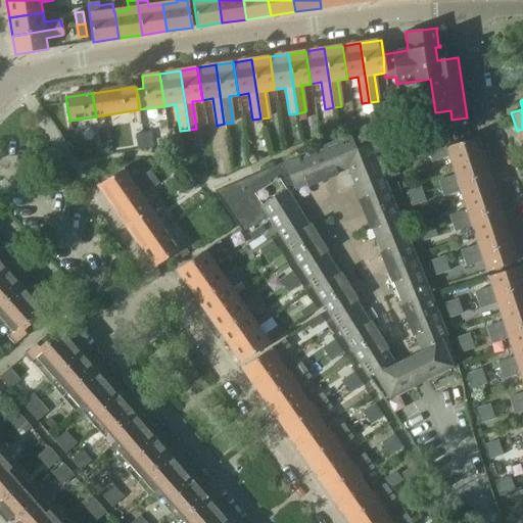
[(150,133),(142,134),(144,148),(152,147),(150,133)]
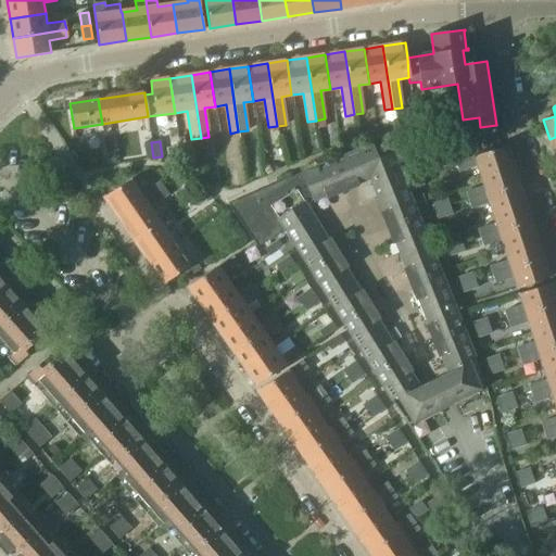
[(143,143),(146,160),(153,158),(151,142),(143,143)]
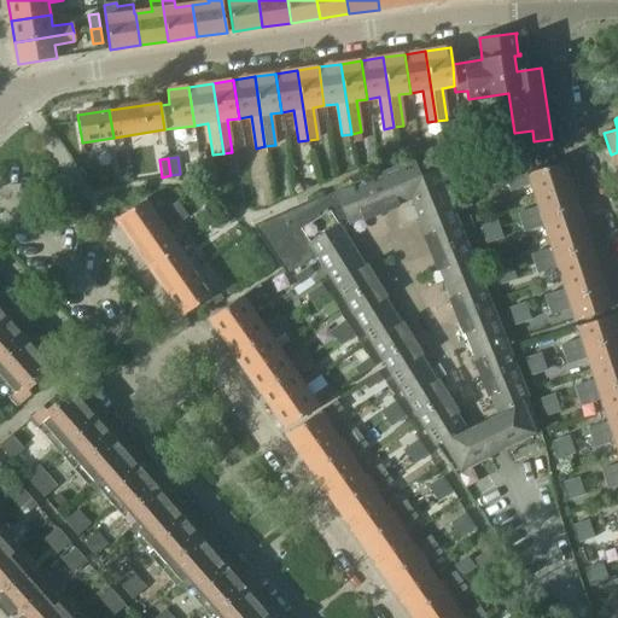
[(397,167),(410,199),(413,207),(445,193),(436,170),(420,176),(414,161),(397,167)]
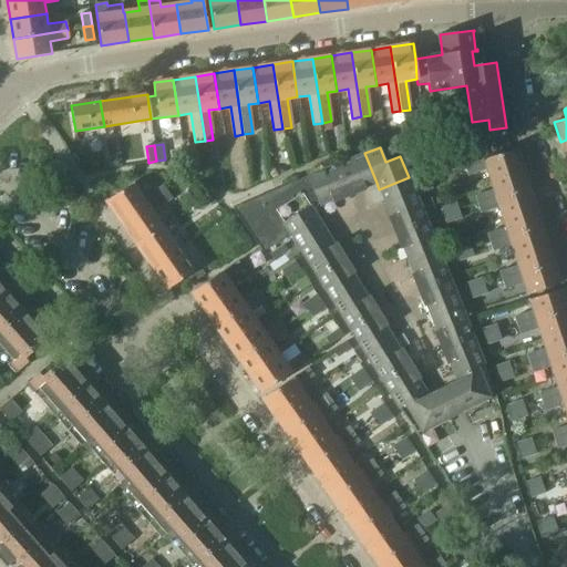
[(486,169),(490,181),(524,171),(516,150),(465,166),(467,176),(486,169)]
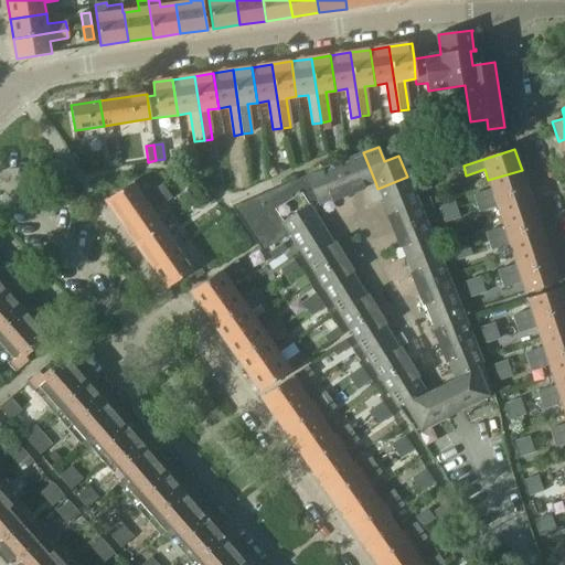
[(108,152),(110,166),(118,164),(116,150),(108,152)]
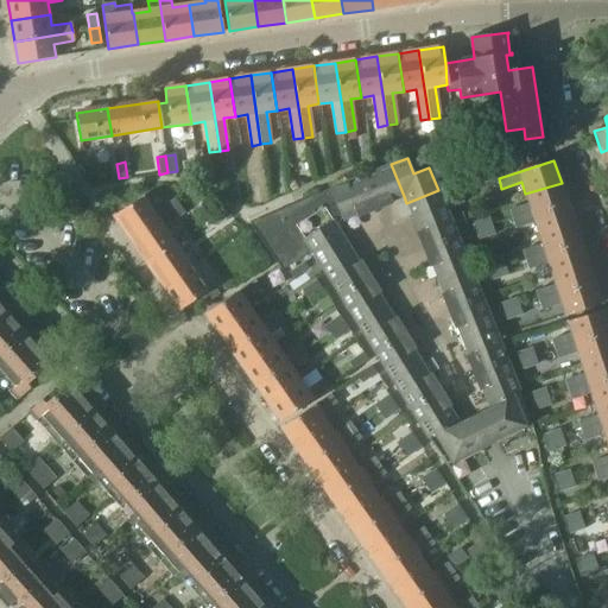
[(404,196),(391,164),(360,177),(373,208),(404,196)]
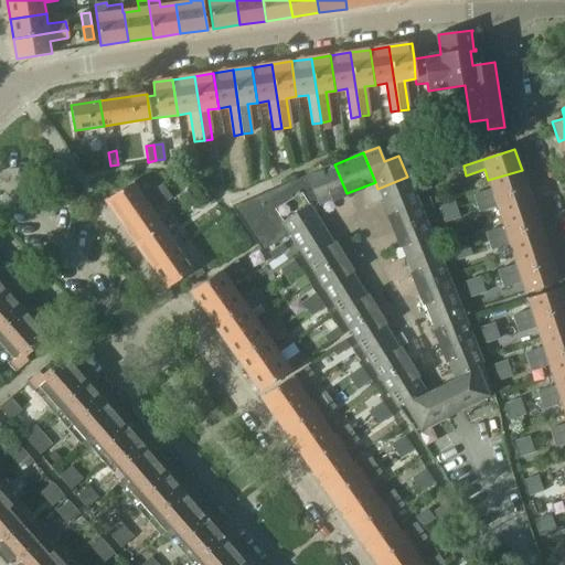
[(347,193),(334,164),(306,176),(317,204),(318,205),(347,193)]
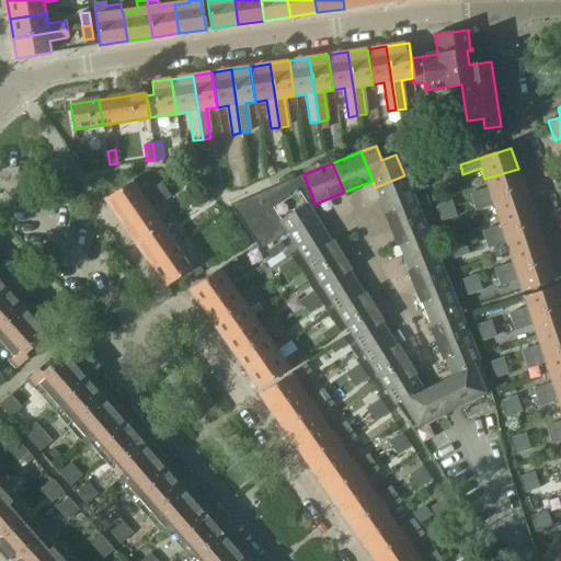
[(518,169),(484,179),(488,189),(469,194),(472,203),(524,186),(518,169)]
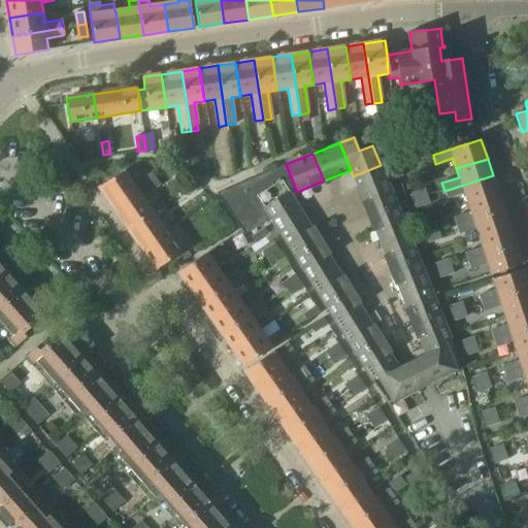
[(261,204),(287,189),(290,193),(296,191),(286,164),(217,194),(244,235),(269,218),(261,204)]
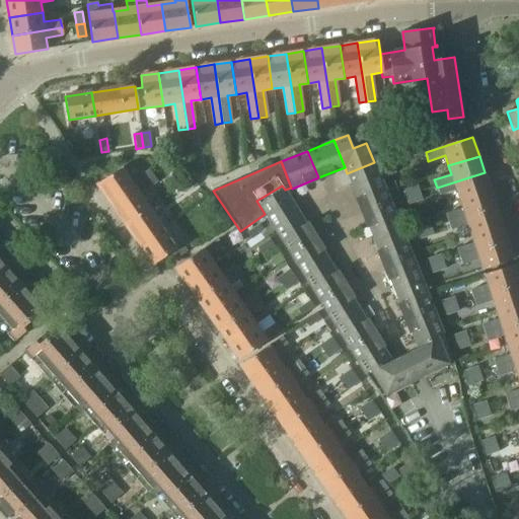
[(385,189),(374,162),(347,173),(358,200),(385,189)]
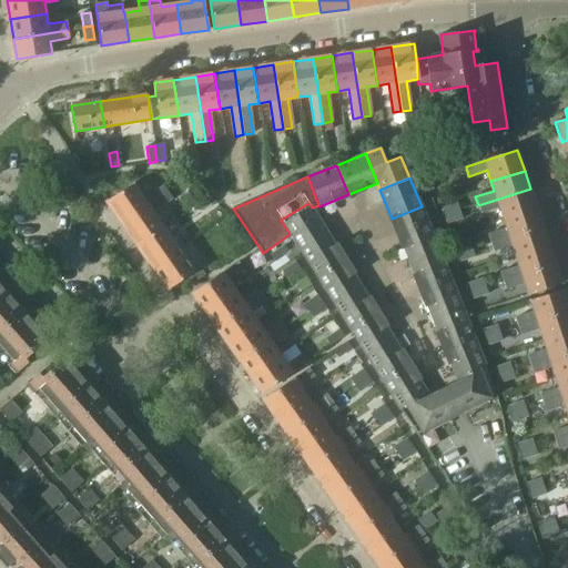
[(434,190),(432,182),(416,186),(418,194),(421,202),(432,199),(429,191),(434,190)]
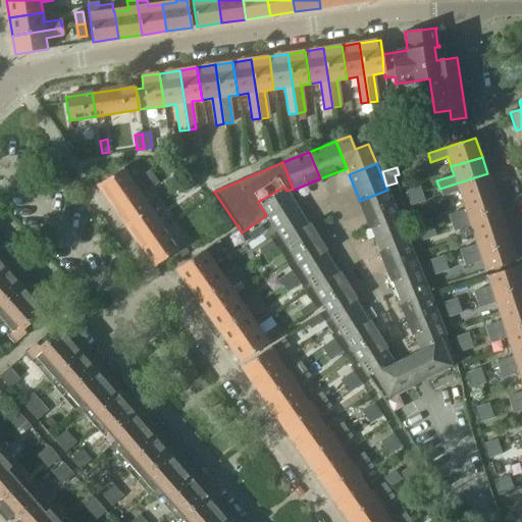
[(98,186),(112,207),(136,191),(121,169),(98,186)]
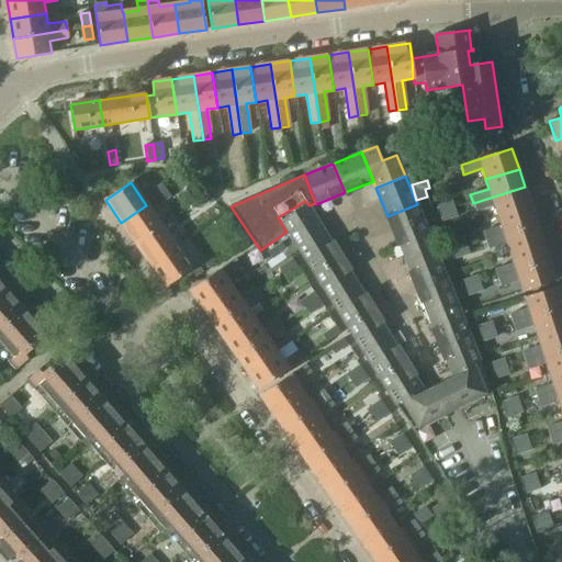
[(148,192),(154,200),(167,191),(161,183),(148,192)]
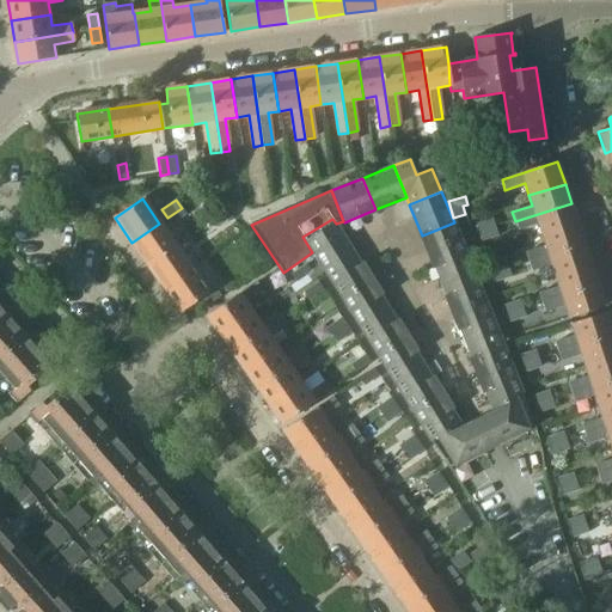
[(571,203),(515,221),(518,231),(538,224),(542,237),(579,224),(571,203)]
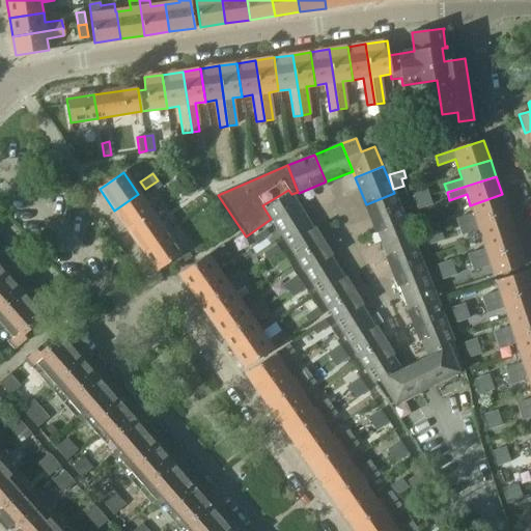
[(158,180),(145,189),(148,194),(161,186),(158,180)]
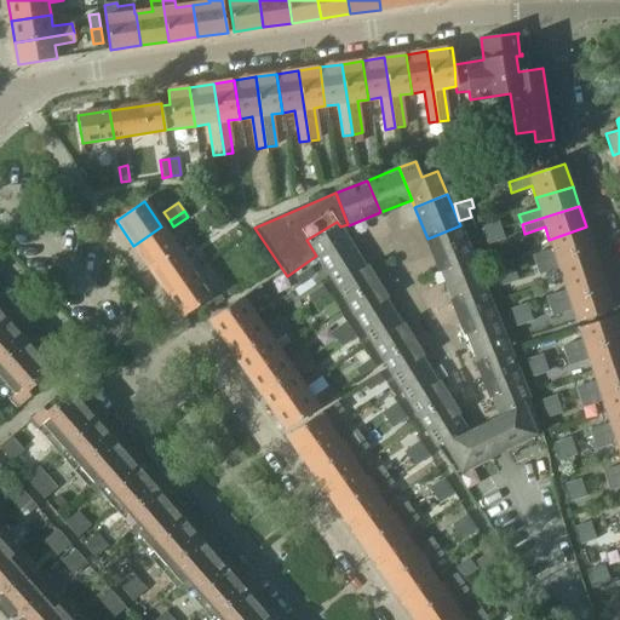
[(220,230),(235,220),(230,213),(214,223),(220,230)]
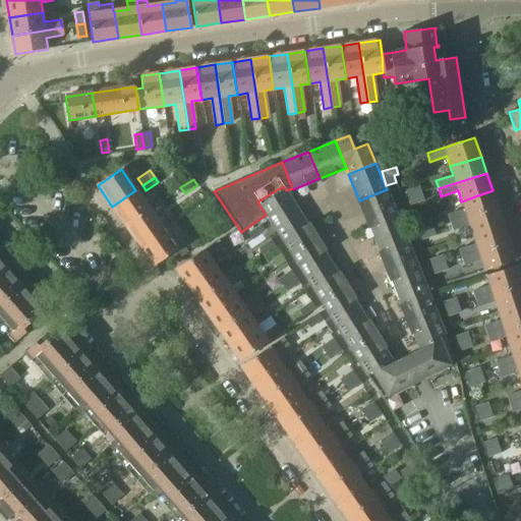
[(397,184),(387,187),(395,209),(404,206),(397,184)]
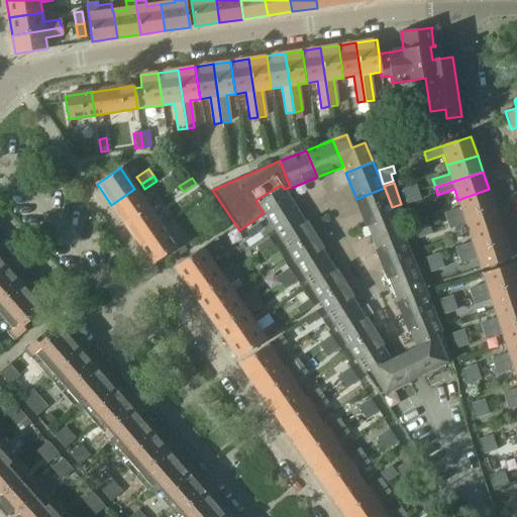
[(296,208),(284,189),(281,185),(255,200),(264,213),(271,224),(296,208)]
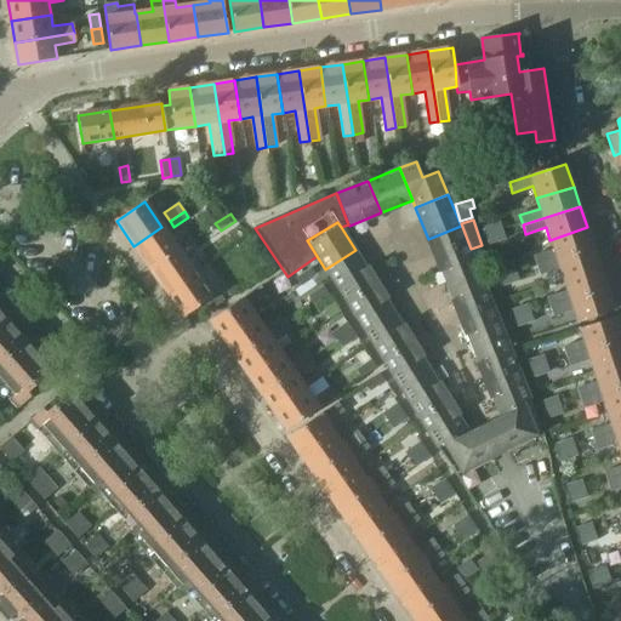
[(483,227),(486,237),(503,231),(500,222),(483,227)]
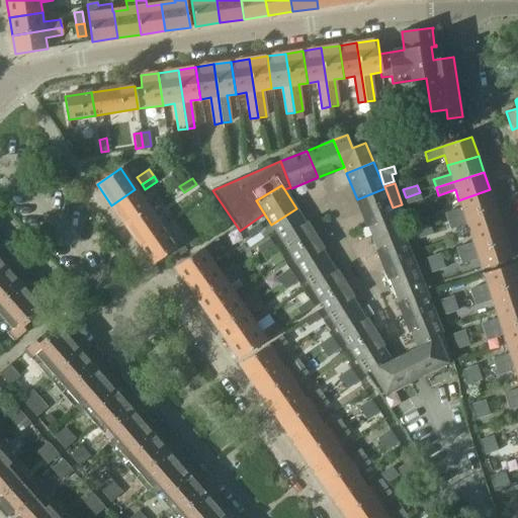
[(395,214),(384,188),(357,199),(367,226),(395,214)]
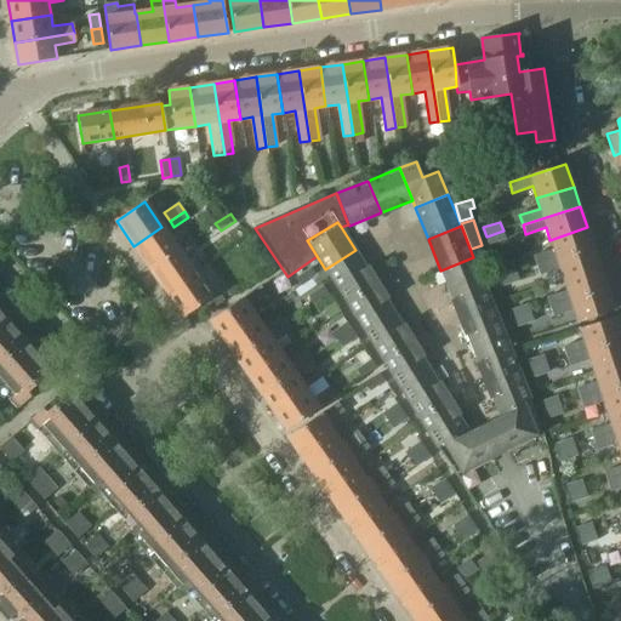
[(161,227),(134,246),(149,269),(178,250),(161,227)]
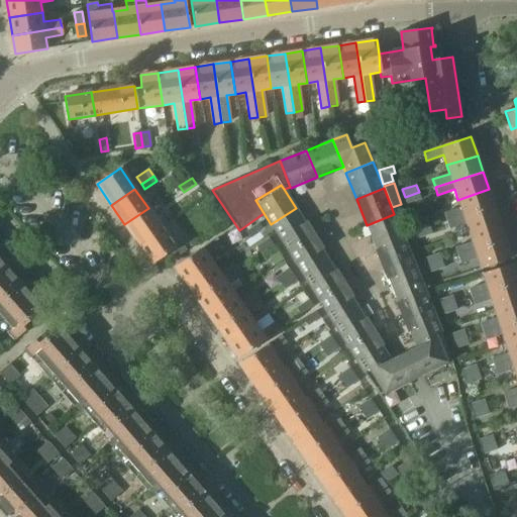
[(489,189),(457,200),(460,208),(444,213),(446,222),(494,206),(489,189)]
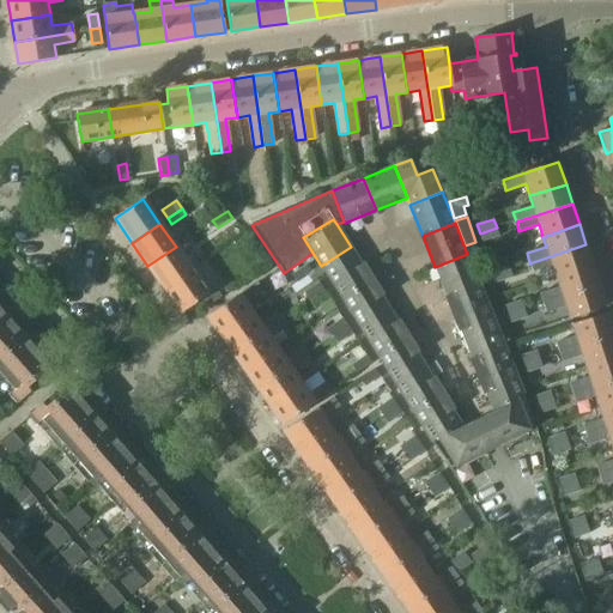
[(497,228),(480,234),(483,241),(499,236),(497,228)]
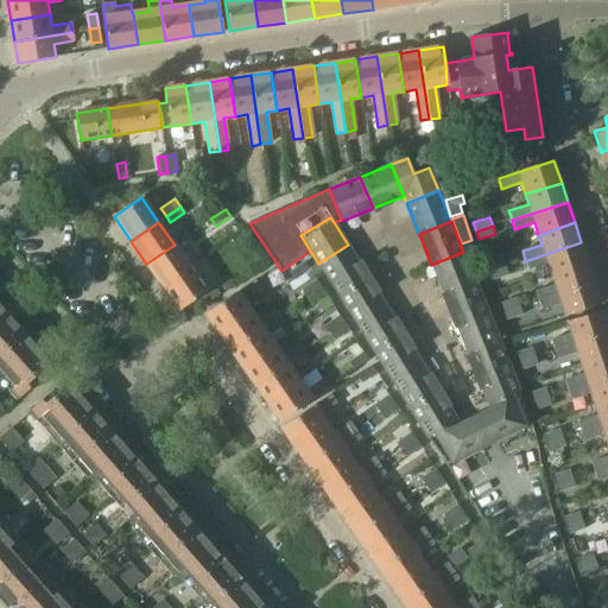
[(581,242),(525,261),(529,270),(548,264),(551,276),(588,263),(581,242)]
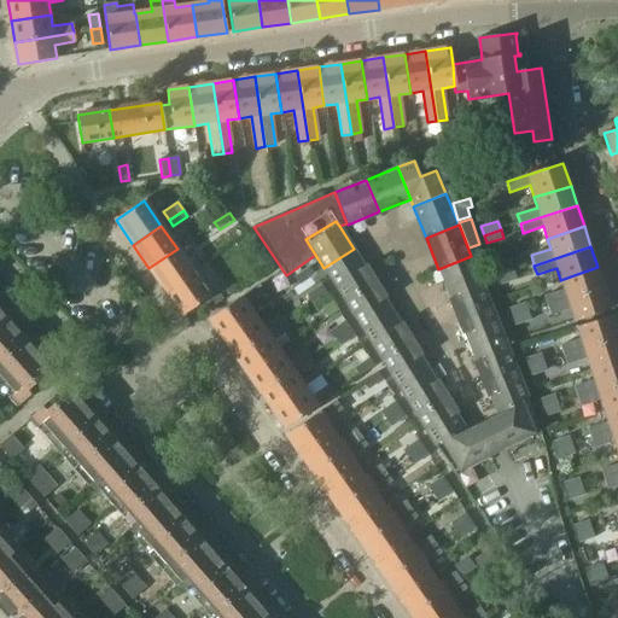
[(178,249),(149,268),(165,292),(193,273),(178,249)]
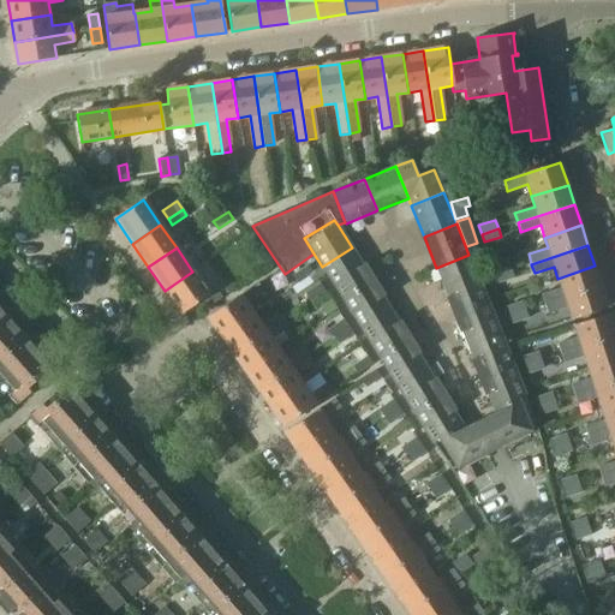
[(369,276),(352,248),(322,267),(340,296),(369,276)]
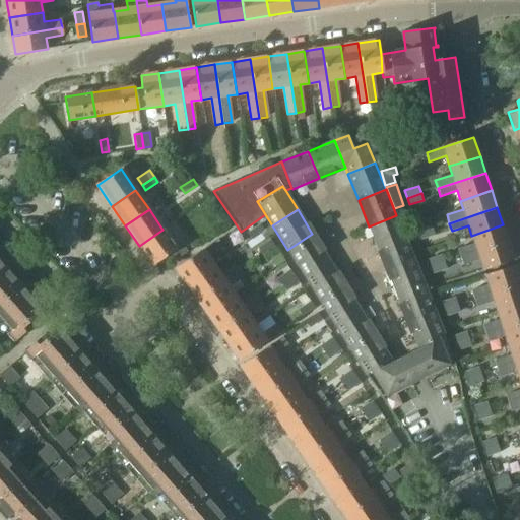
[(406,242),(396,215),(369,226),(380,253),(406,242)]
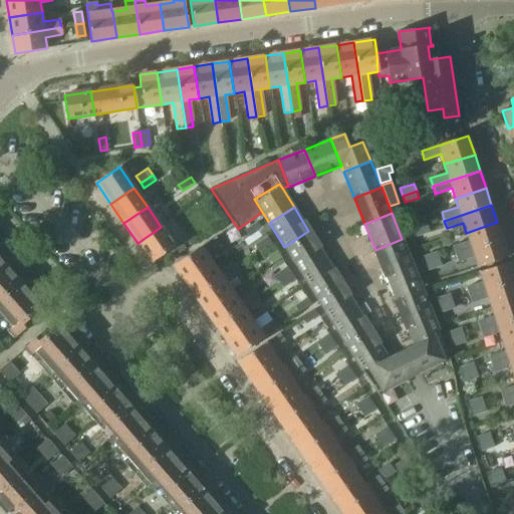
[(411,223),(414,230),(428,226),(425,218),(411,223)]
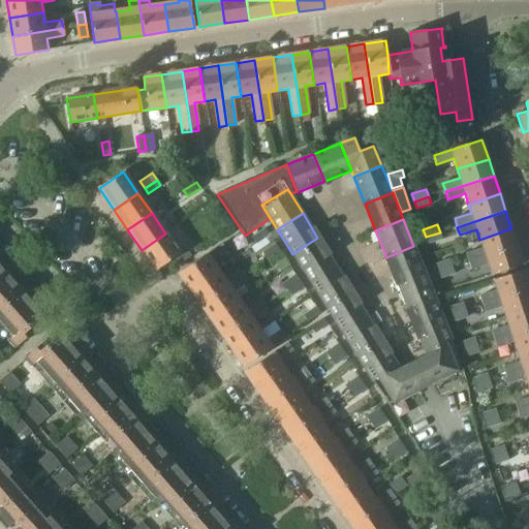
[(256,244),(265,238),(269,236),(265,228),(252,238),(256,244)]
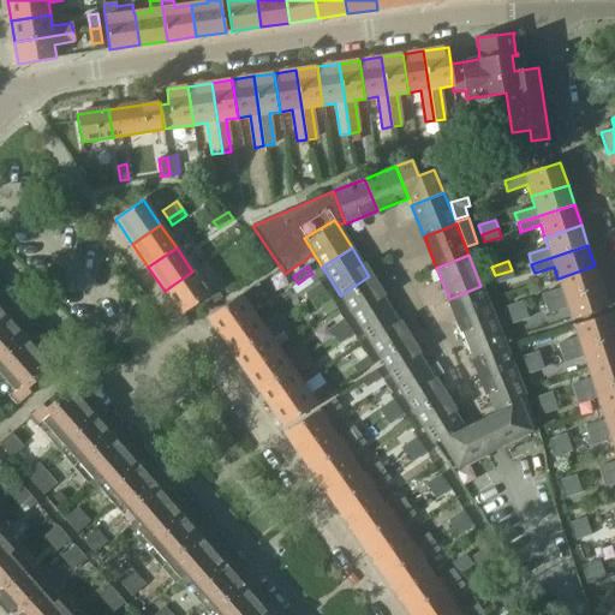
[(595,266),(557,279),(561,288),(542,296),(544,305),(601,286),(595,266)]
